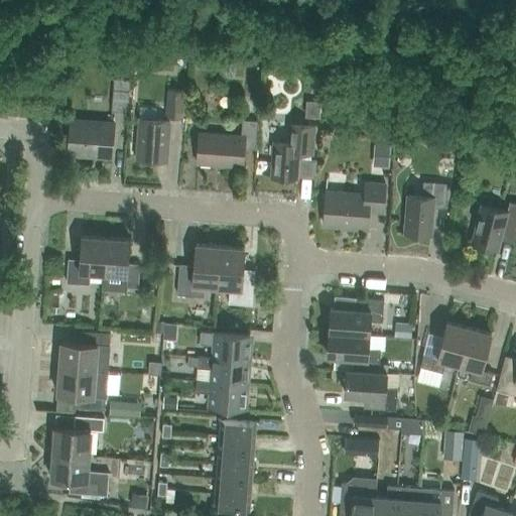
[(127,112),(130,80),(114,78),(111,110),(127,112)]
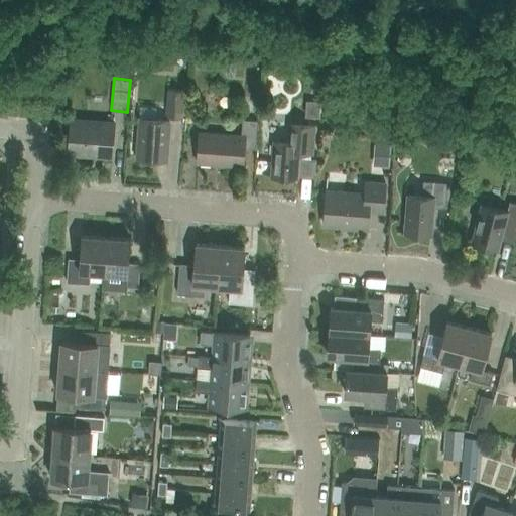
[(165,120),(169,121),(169,120),(182,121),(184,91),(167,90),(165,120)]
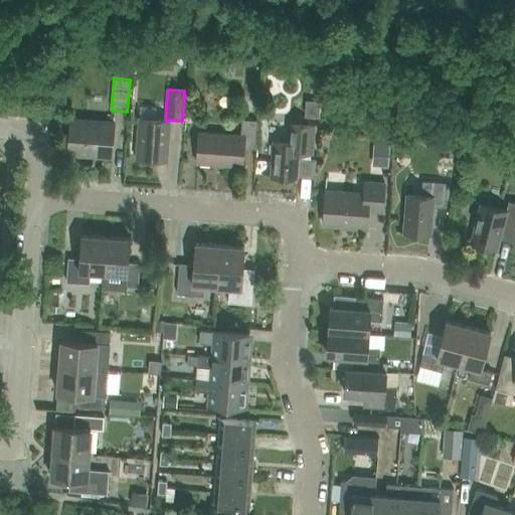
[(169,121),(165,120),(139,118),(136,158),(166,160),(169,121)]
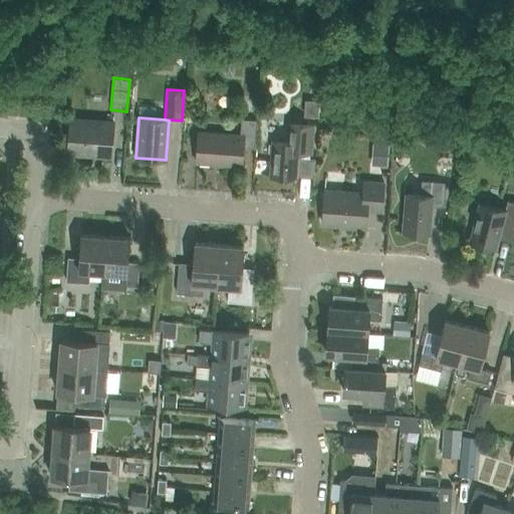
[(111,157),(114,121),(69,118),(67,154),(111,157)]
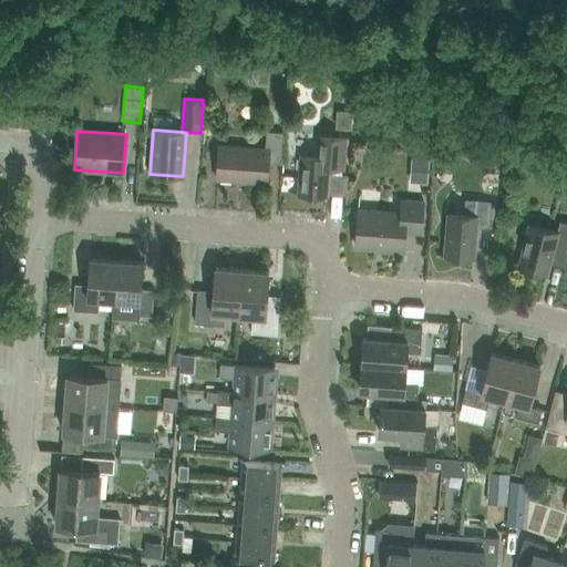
[(216,179),(267,183),(268,163),(281,164),(284,133),(266,132),(265,150),(218,145),(216,179)]
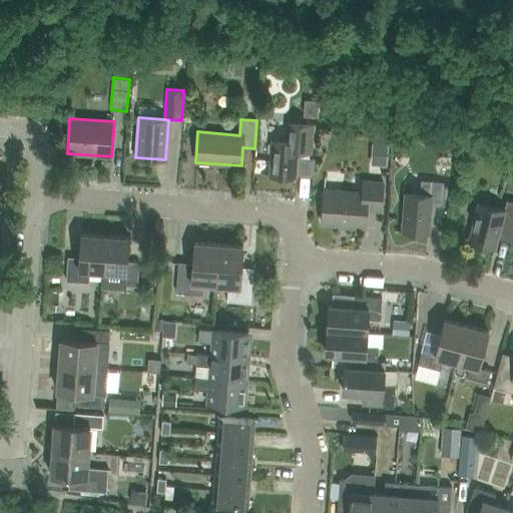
[(311,152),(313,124),(288,123),(286,141),(272,140),(270,175),(296,177),(298,151),(311,152)]
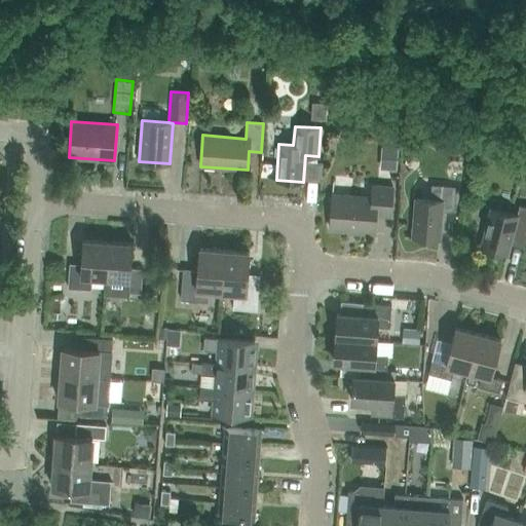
[(453,212),(455,187),(430,185),(429,199),(416,198),(413,238),(438,240),(440,211),(453,212)]
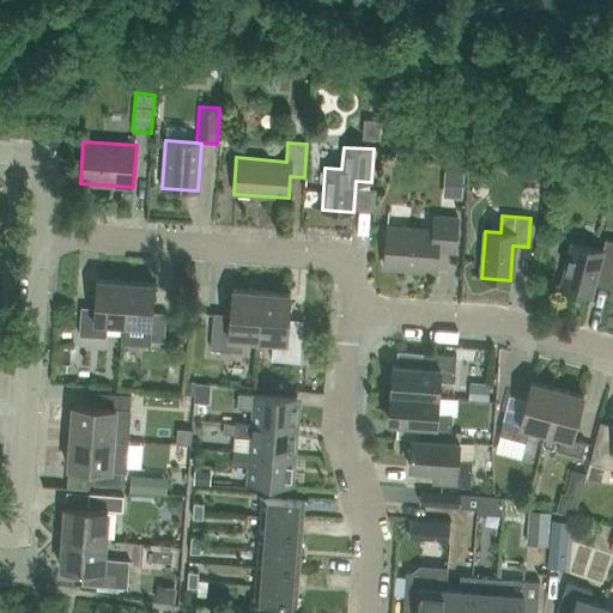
[(455,252),(457,218),(434,217),(434,230),(387,226),(383,267),(416,269),(414,272),(436,274),(438,250),(455,252)]
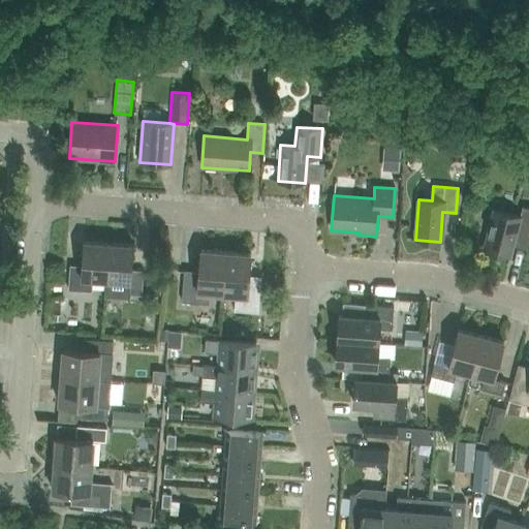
[(528,241),(528,239),(528,208),(522,207),(520,217),(493,210),(484,248),(509,255),(514,240),(518,238),(528,241)]
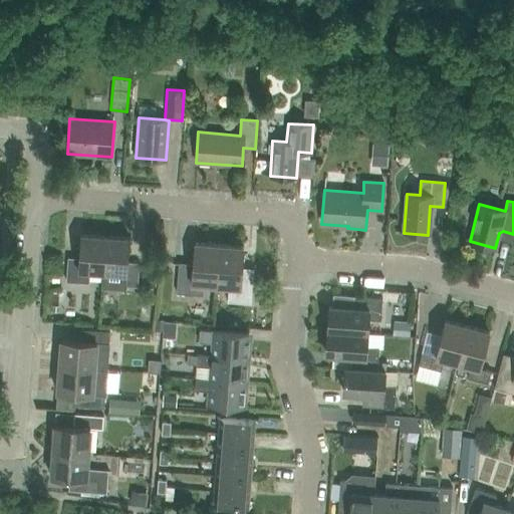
[(102,272),(105,236),(81,234),(79,258),(67,257),(66,281),(88,283),(89,271),(102,272)]
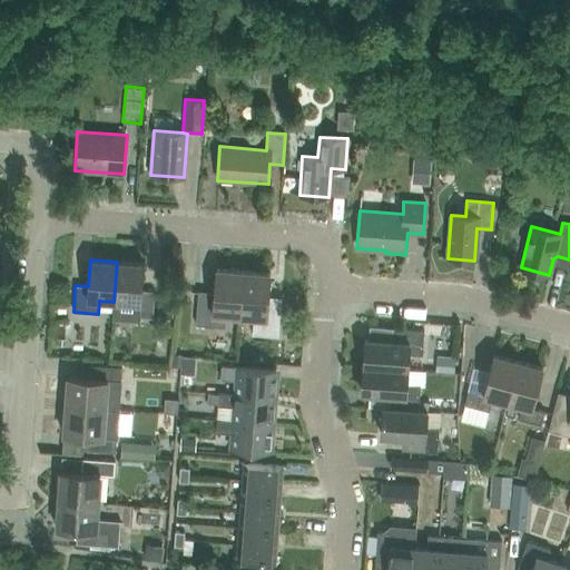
[(141,291),(144,264),(117,262),(114,302),(111,318),(139,321),(139,317),(153,318),(154,292),(141,291)]
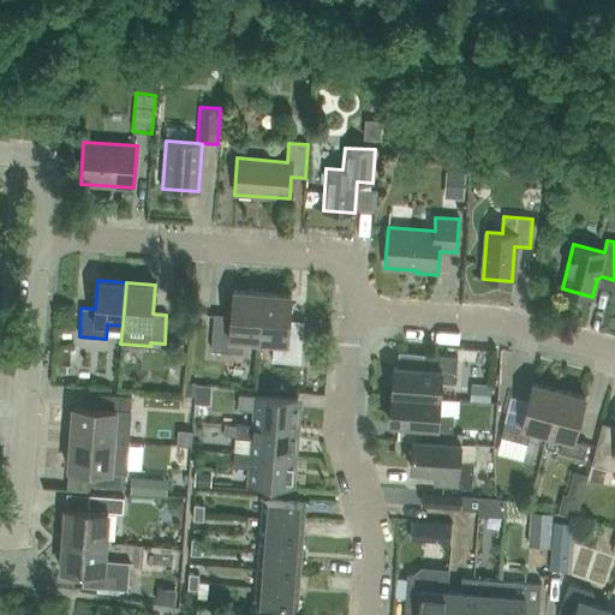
[(258,341),(262,293),(233,291),(231,316),(214,315),(210,351),(243,353),(243,340),(258,341)]
